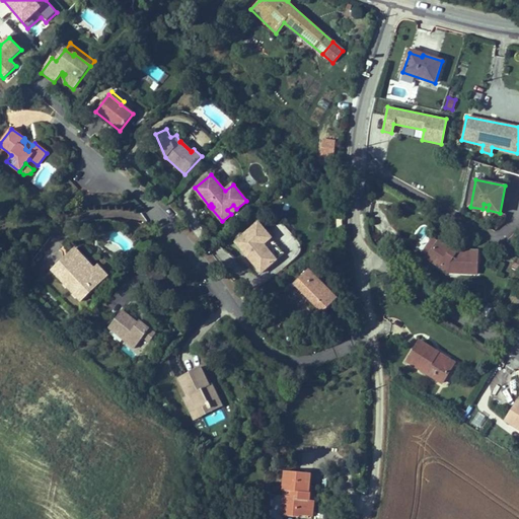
[(236,209),(233,205),(227,210),(231,214),(236,209)]
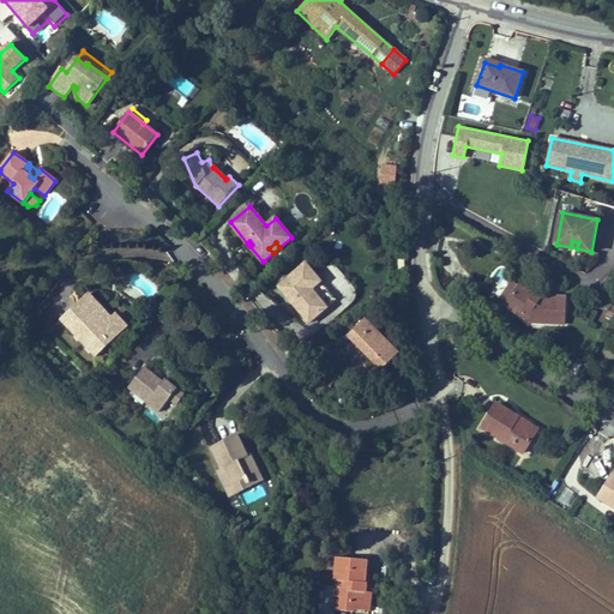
[(321,282),(306,263),(278,287),(309,323),(327,307),(312,289),(321,282)]
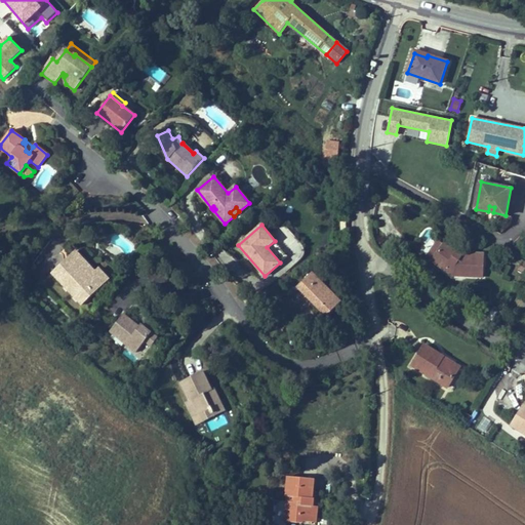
[(432,261),(444,244),(439,240),(427,258),(432,261)]
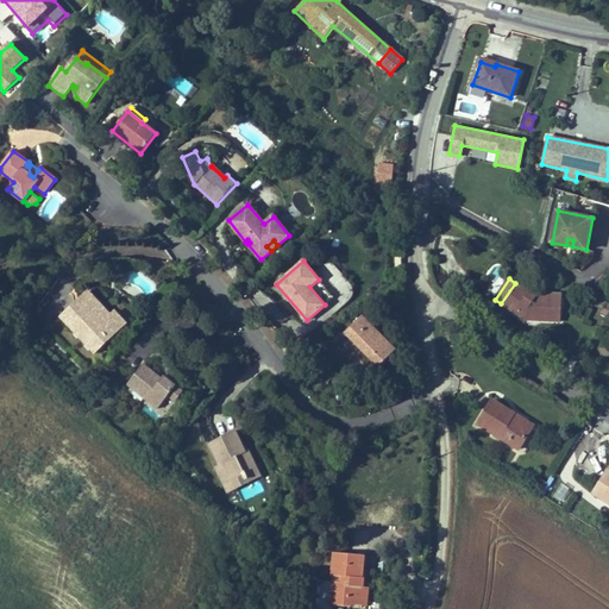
[(537,297),(515,283),(501,303),(527,320),(562,321),(563,295),(539,294),(537,297)]
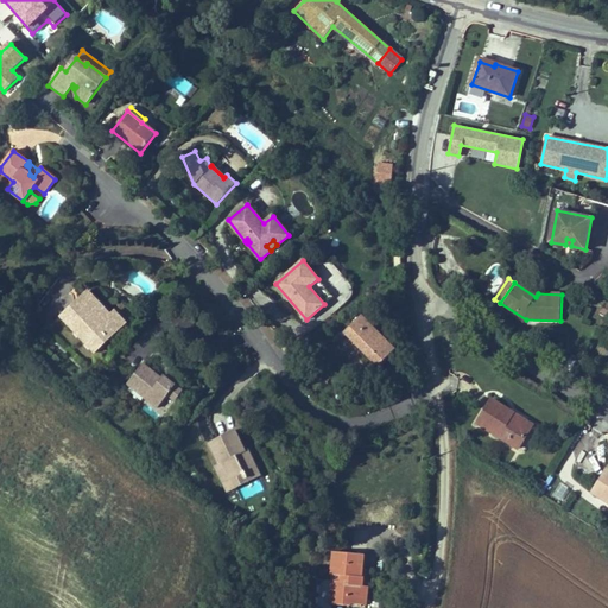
[(114,327),(97,309),(102,305),(89,291),(77,302),(81,304),(74,310),(71,306),(61,317),(95,353),(106,343),(101,339),(114,327)]
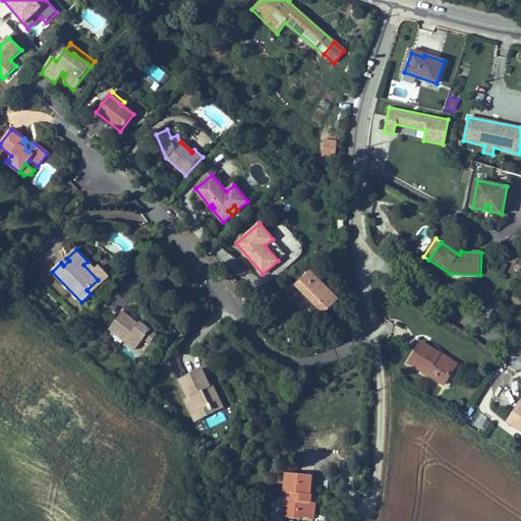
[(95,270),(88,262),(83,265),(98,280),(87,290),(91,294),(108,277),(99,267),(95,270)]
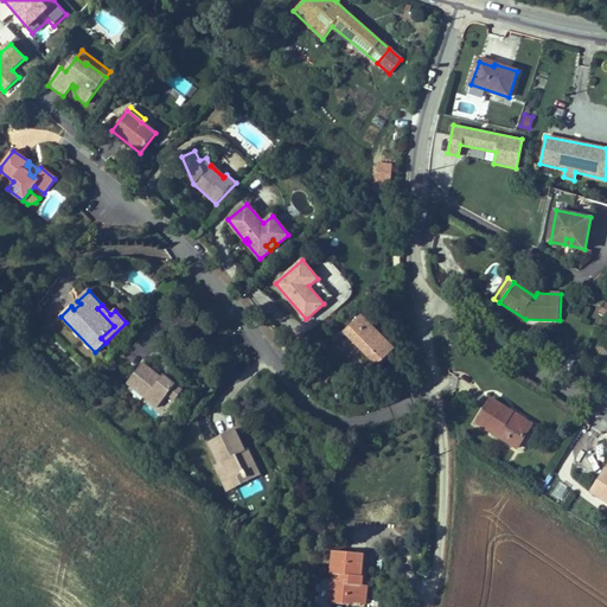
[(395,349),(362,314),(343,332),(357,346),(359,344),(362,347),(360,350),(377,366),(395,349)]
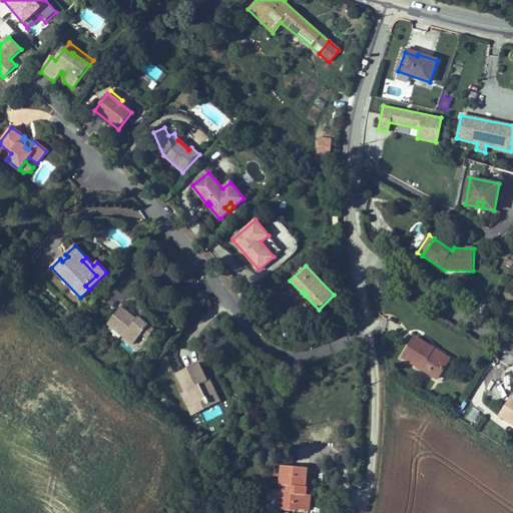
[(489,304),(483,300),(475,311),(481,315),(489,304)]
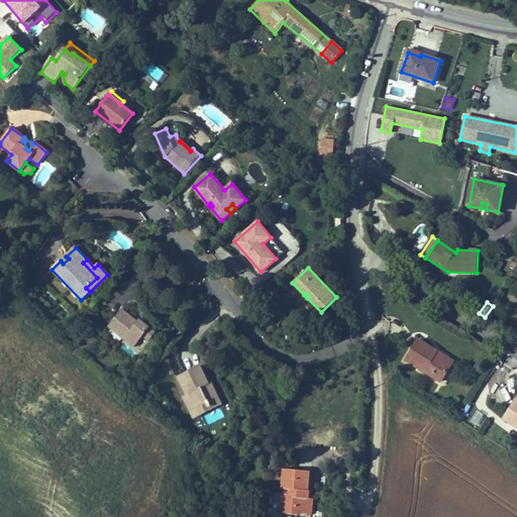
[(149,328),(139,320),(136,324),(133,322),(135,320),(122,309),(108,326),(134,347),(143,336),(149,328)]
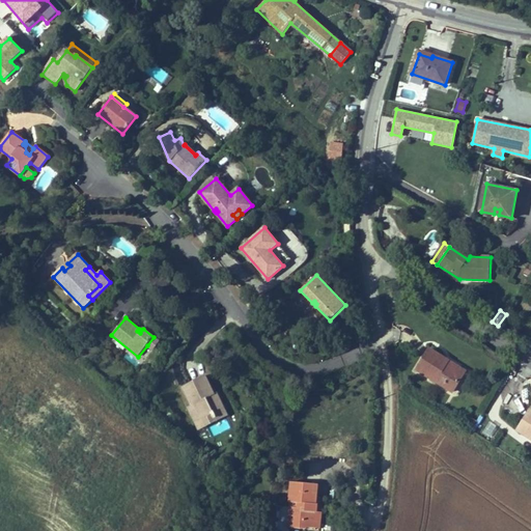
[(159,341),(154,337),(147,345),(152,350),(159,341)]
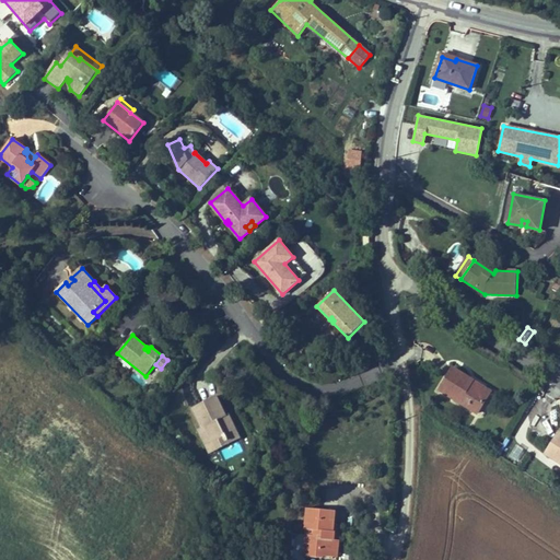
[(489,395),(470,384),(473,381),(453,369),(440,391),(478,413),(489,395)]
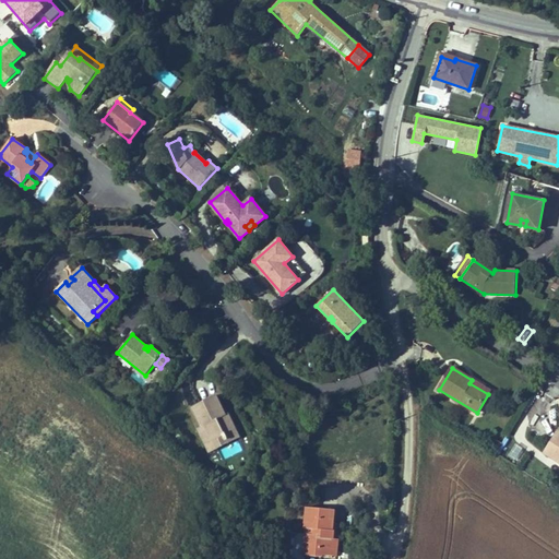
[(490,391),(472,380),(470,383),(488,394),(490,391)]
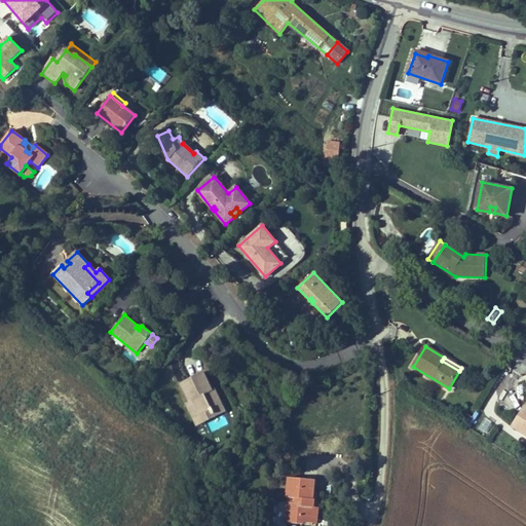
[(223,405),(215,389),(213,390),(203,372),(181,383),(189,402),(192,407),(188,408),(197,426),(205,422),(201,415),(223,405)]
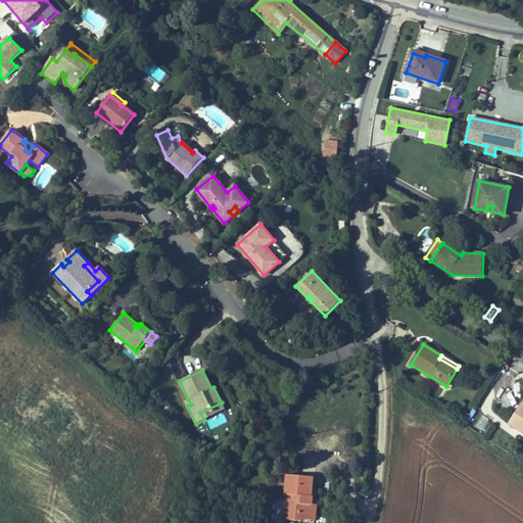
[(222,402),(200,413),(204,420),(225,410),(222,402)]
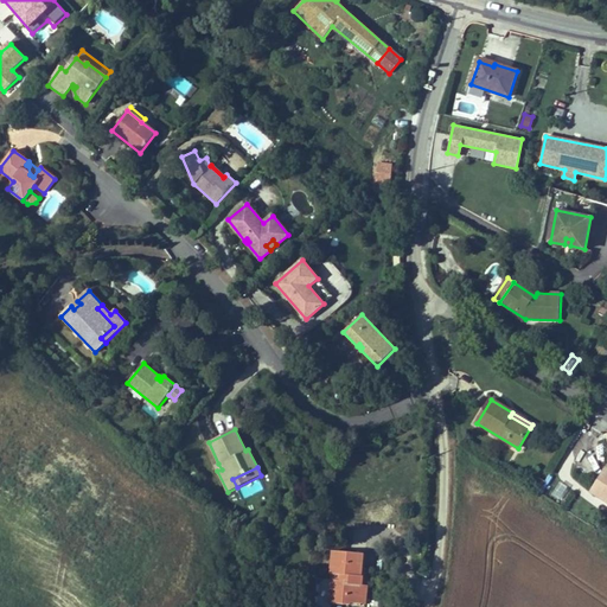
[(606,470),(593,492),(606,500),(606,470)]
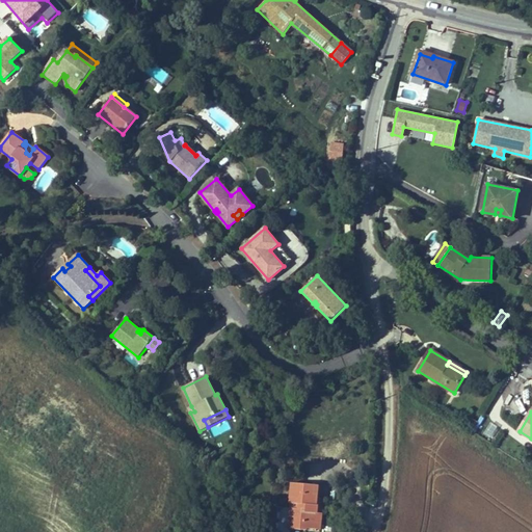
[(478,422),(471,418),(467,424),(474,429),(478,422)]
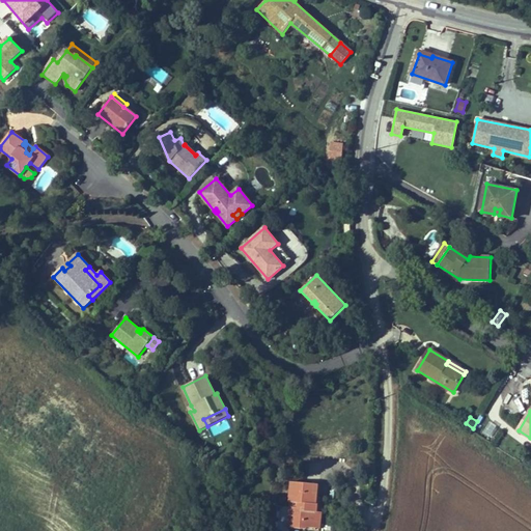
[(320,447),(313,447),(308,446),(306,459),(319,460),(320,447)]
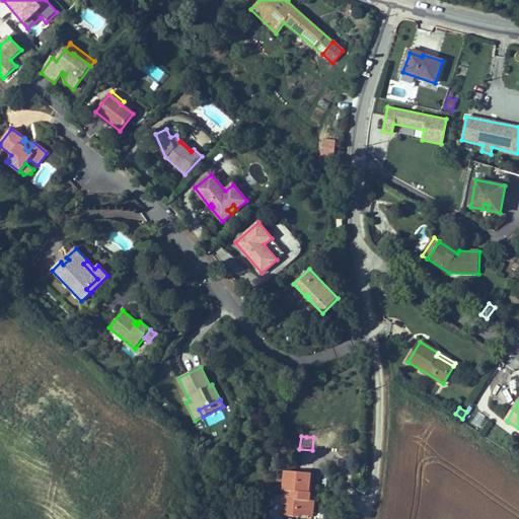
[(305,500),(306,494),(308,494),(309,483),(306,482),(307,473),(287,471),(286,485),(284,485),(283,491),(287,492),(287,496),(285,496),(284,506),(287,507),(286,516),(299,518),(299,516),(308,517),(310,501),(309,501),(305,500)]
